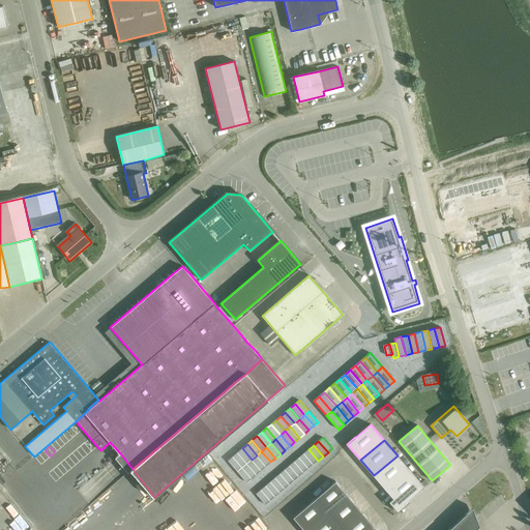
[(242,448),(238,452),(247,464),(252,460),(242,448)]
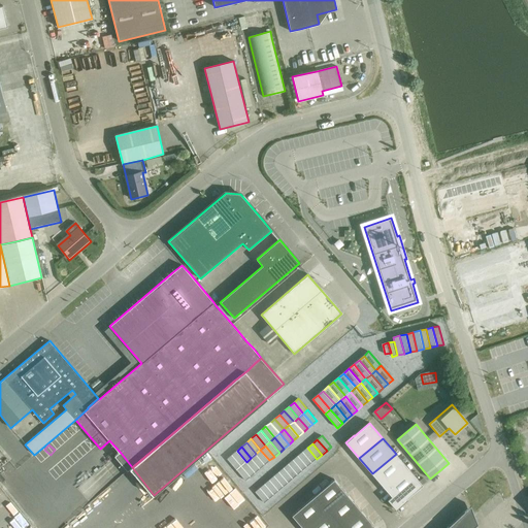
[(307,448),(303,452),(312,463),(317,459),(307,448)]
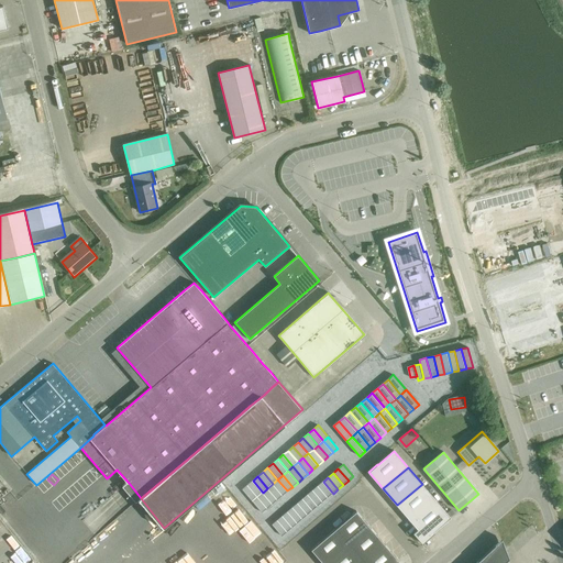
[(277,479),(273,484),(283,495),(287,490),(277,479)]
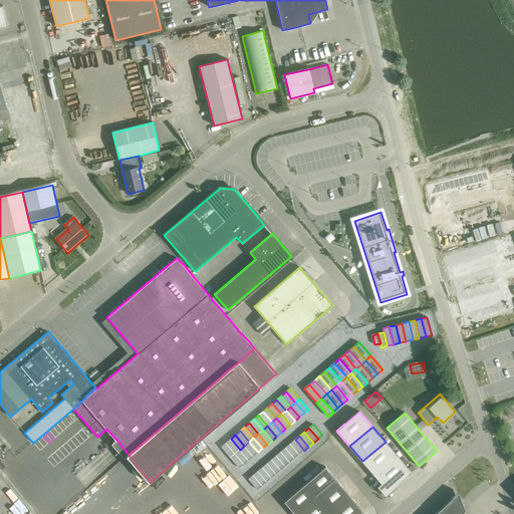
[(231,439),(226,443),(235,453),(240,450),(231,439)]
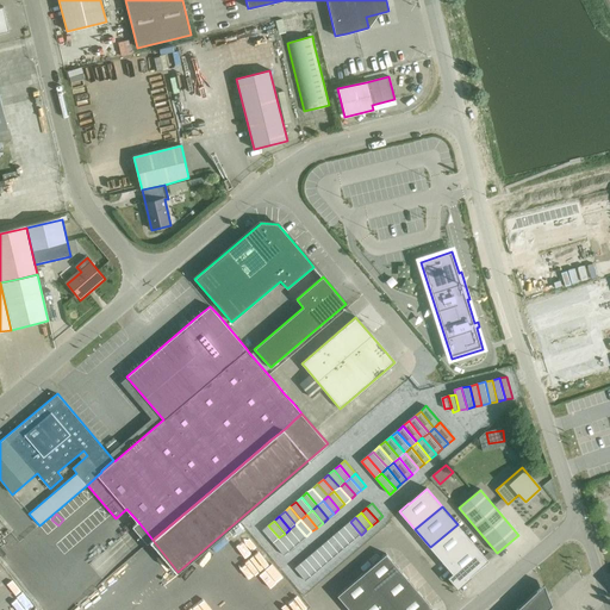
[(350,522),(344,527),(355,539),(361,535),(350,522)]
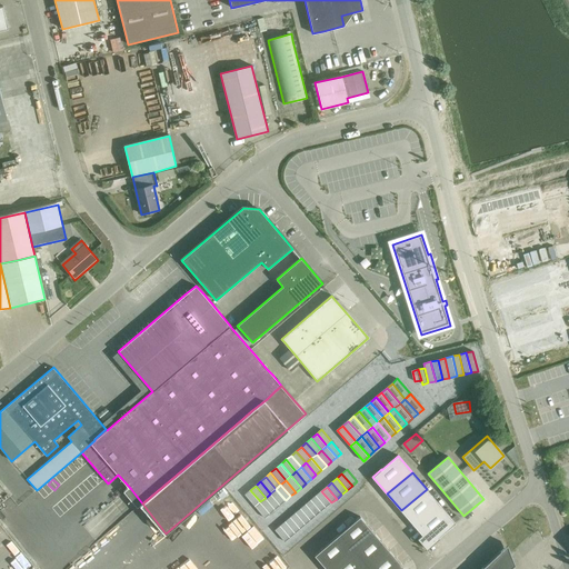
[(276,489),(270,493),(280,505),(286,500),(276,489)]
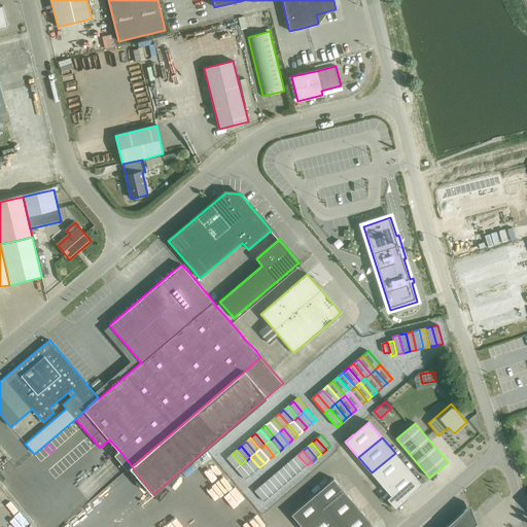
[(395,453),(372,472),(385,488),(409,468),(395,453)]
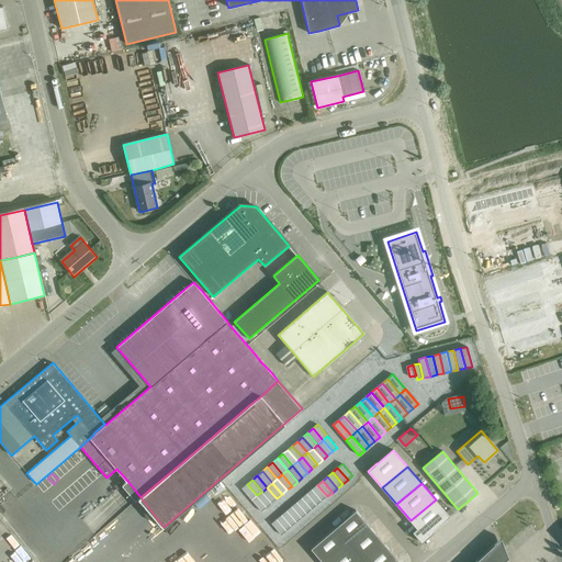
[(247,484),(242,489),(251,499),(257,495),(247,484)]
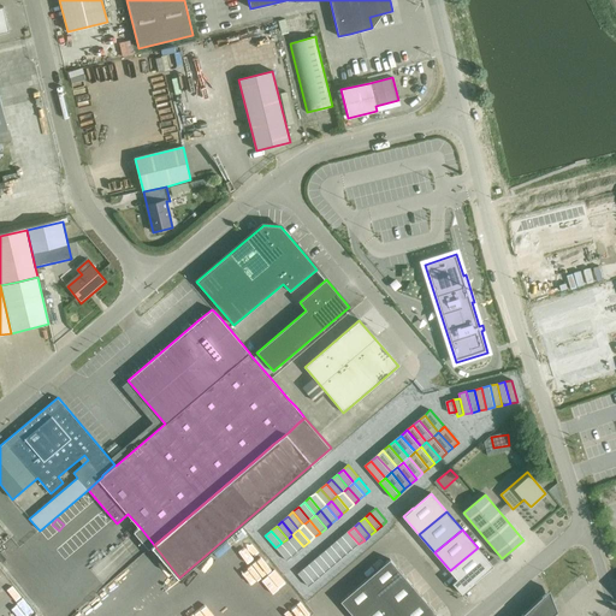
[(348,532),(343,535),(354,549),(359,544),(348,532)]
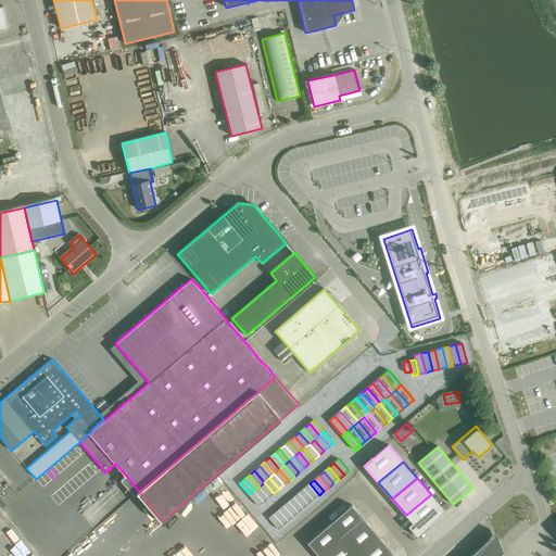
[(264,482),(260,487),(269,497),(274,493),(264,482)]
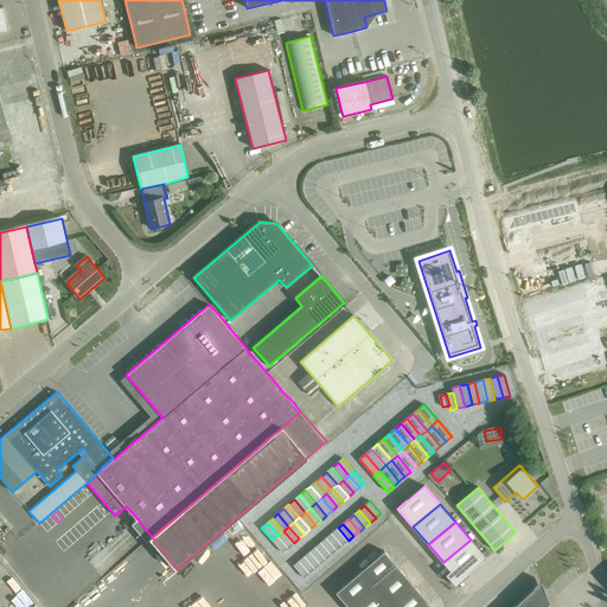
[(338,528),(332,532),(343,545),(349,541),(338,528)]
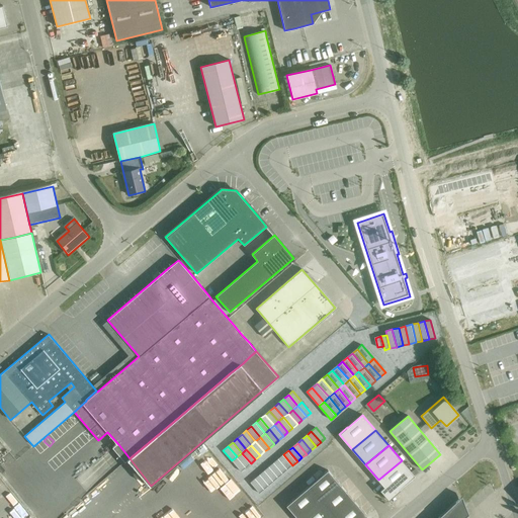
[(242,453),(237,456),(246,467),(251,463),(242,453)]
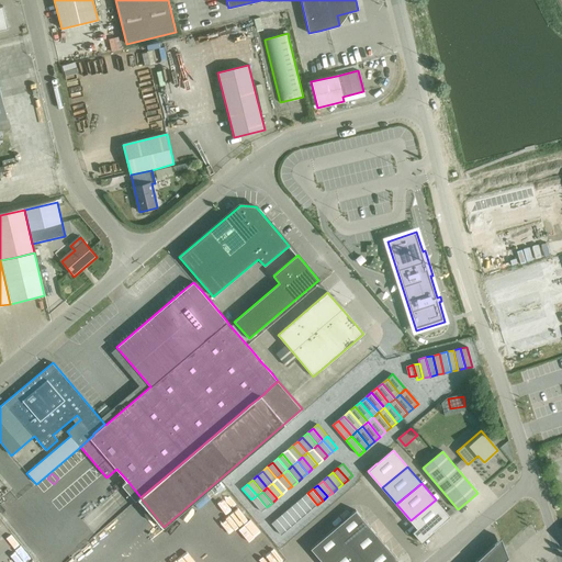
[(307,493),(302,497),(312,509),(317,505),(307,493)]
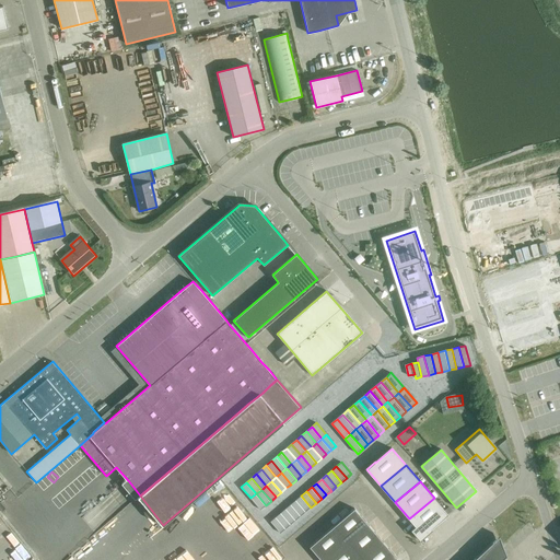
[(256,493),(251,498),(261,510),(266,505),(256,493)]
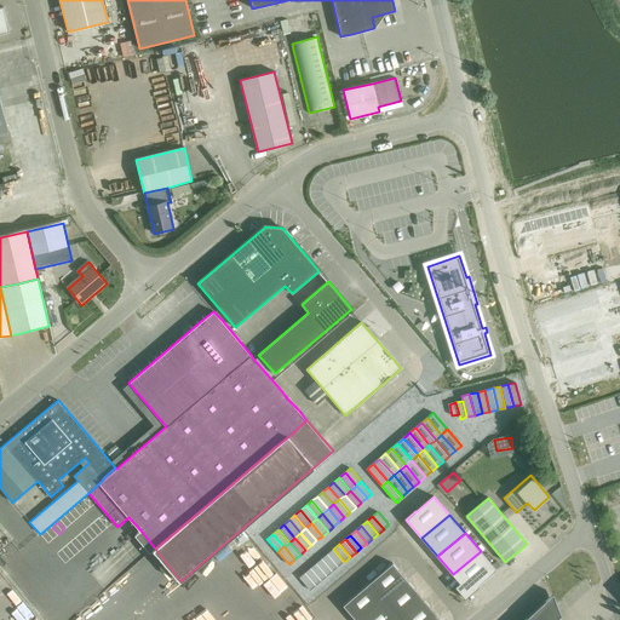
[(333,549),(328,554),(339,567),(344,562),(333,549)]
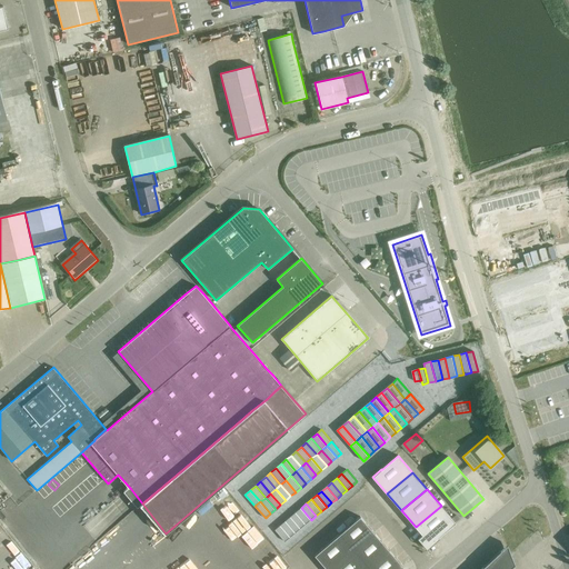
[(441,506),(416,527),(422,535),(418,538),(418,539),(427,549),(440,538),(439,537),(456,522),(441,506)]
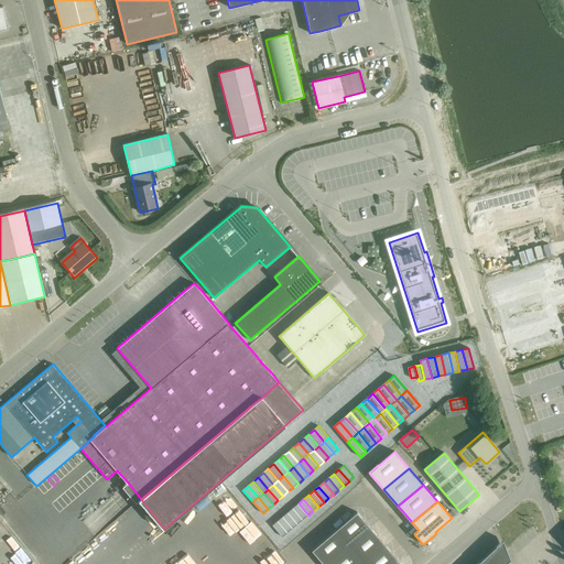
[(299,503),(293,508),(303,520),(308,516),(299,503)]
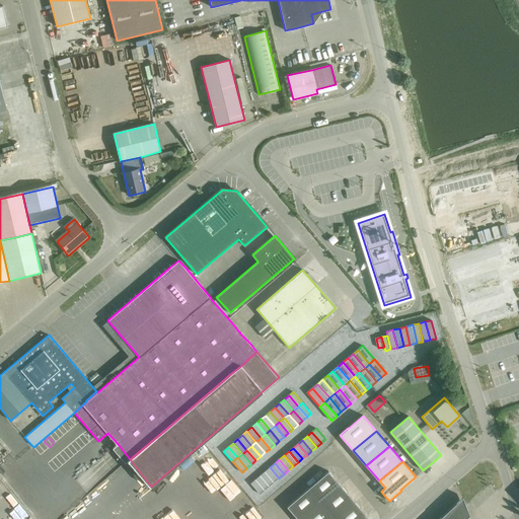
[(270,467),(265,471),(275,483),(279,478),(270,467)]
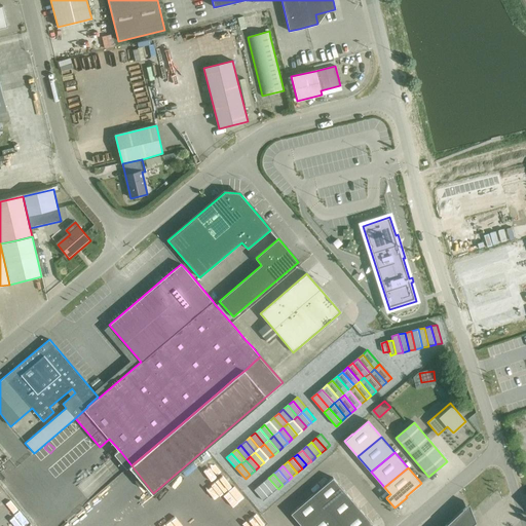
[(268,478),(264,482),(273,493),(278,489),(268,478)]
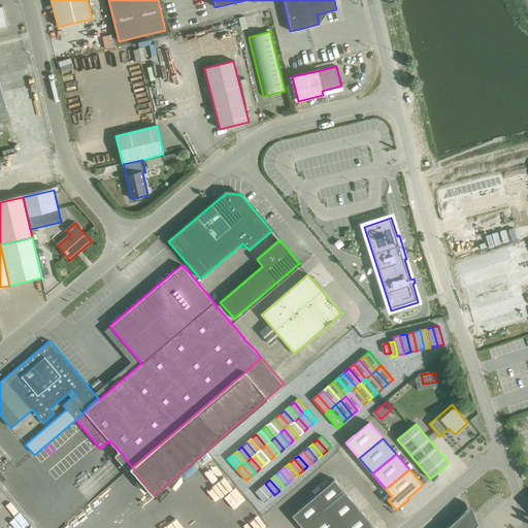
[(334,480),(314,497),(327,513),(348,495),(334,480)]
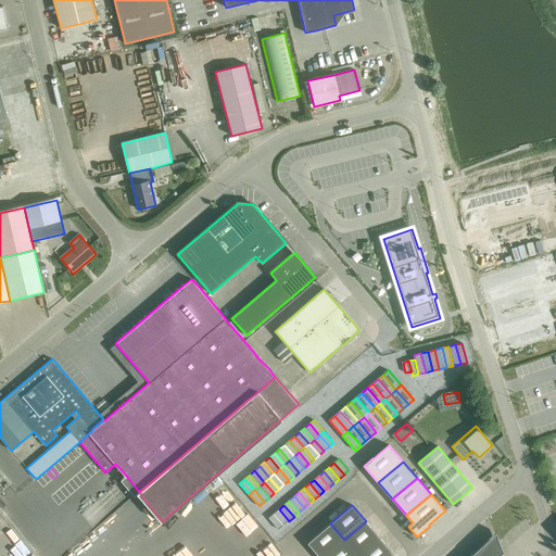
[(279,509),(274,514),(283,526),(289,521),(279,509)]
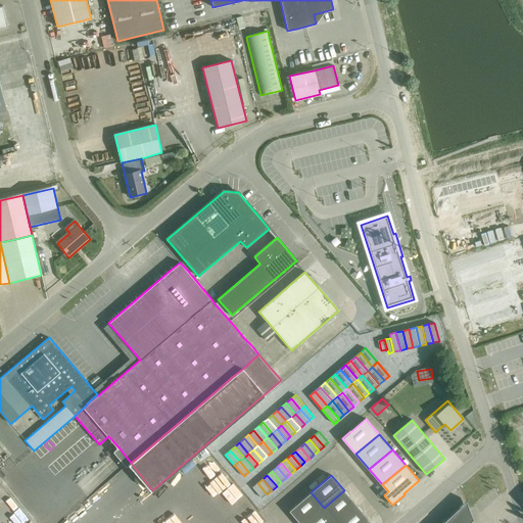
[(257,483),(253,487),(263,498),(267,494),(257,483)]
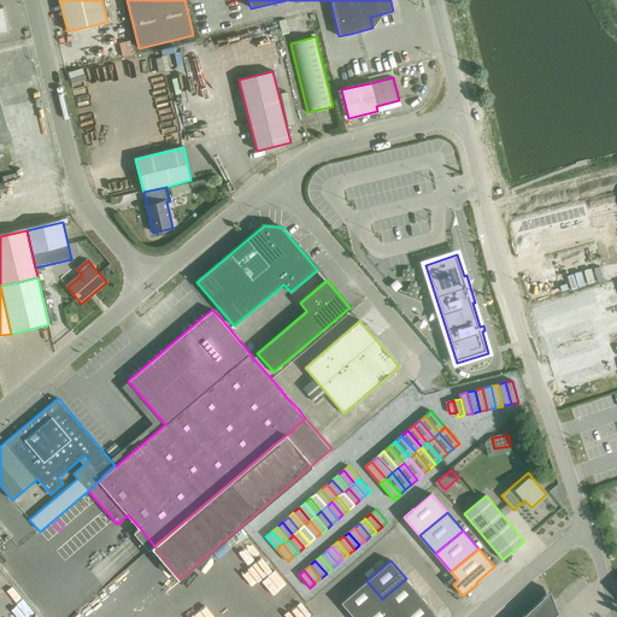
[(382,599),(397,616),(398,616),(422,597),(406,579),(382,599)]
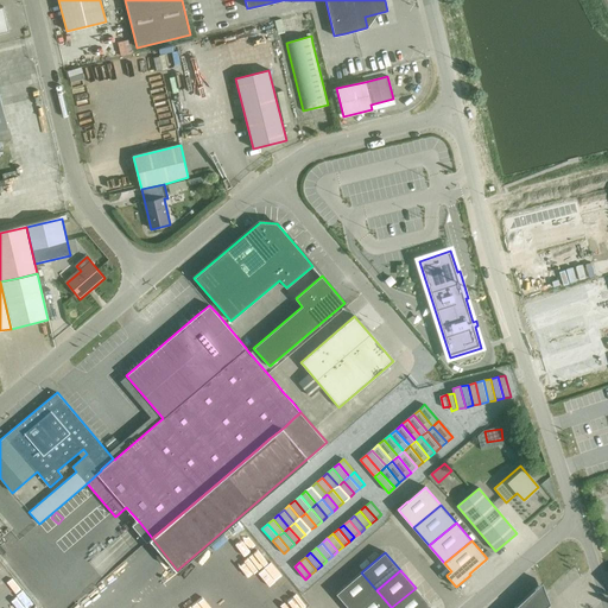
[(348,607),(355,607),(377,590),(361,572),(336,594),(348,607)]
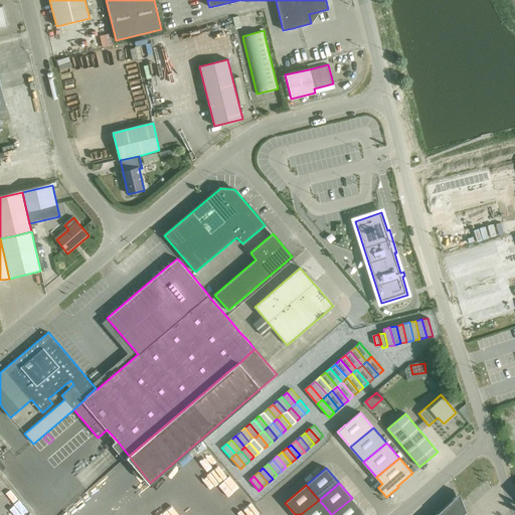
[(332,514),(362,514),(365,513),(352,498),(332,514)]
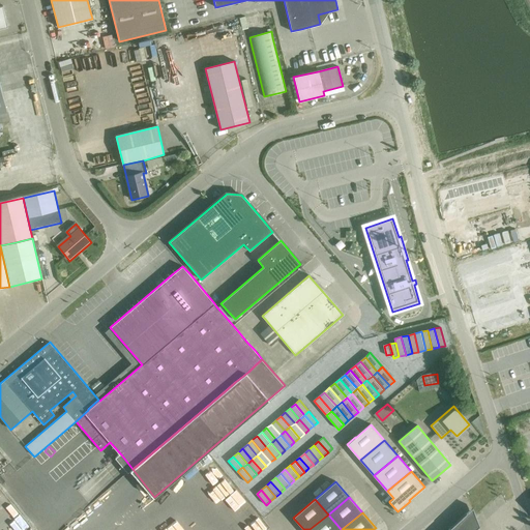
[(466,513),(448,529),(474,529),(478,527),(466,513)]
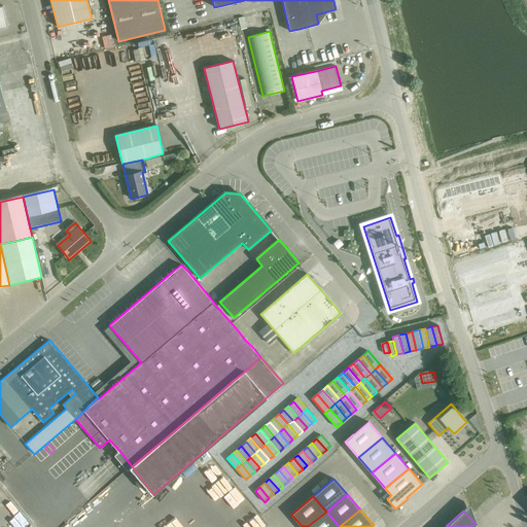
[(308,526),(339,526),(326,512),(308,526)]
